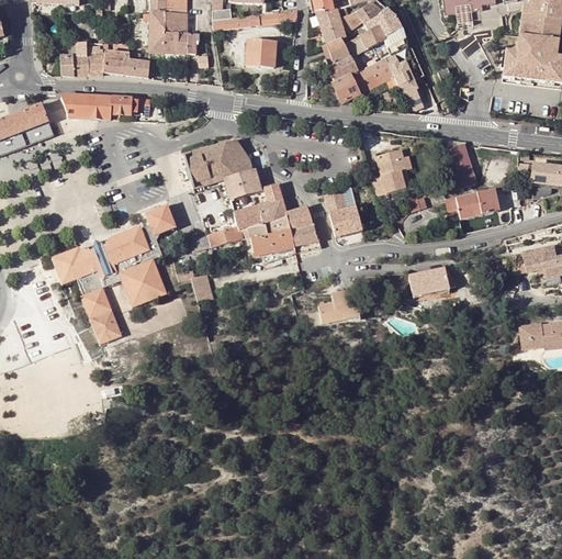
[(150,0),(150,11),(166,11),(166,6),(166,3),(165,0),(150,0)]
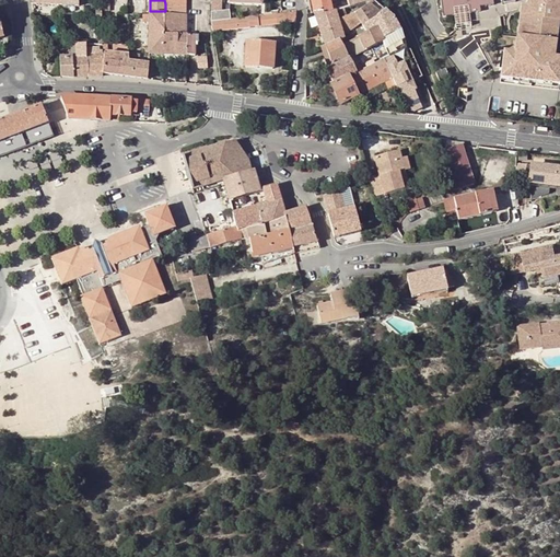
[(211,0),(211,15),(211,19),(214,18),(231,16),(230,8),(221,9),(221,0),(211,0)]
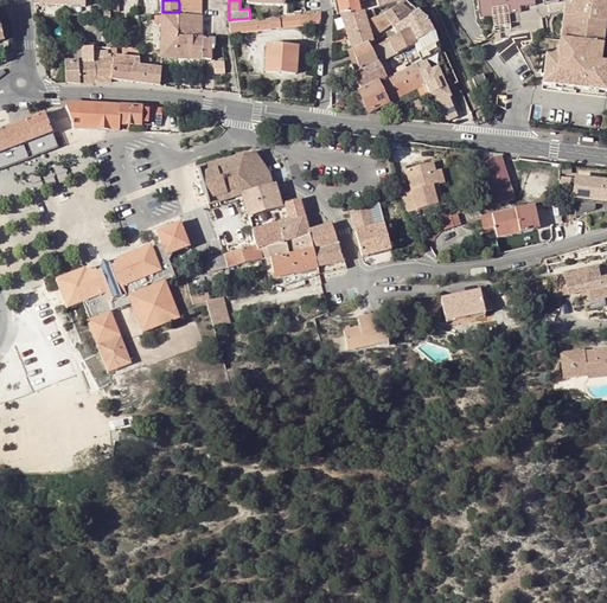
[(337,0),(339,8),(339,12),(359,10),(357,0),(337,0)]
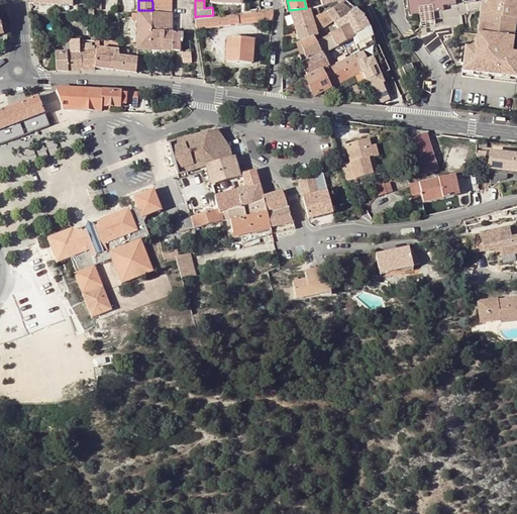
[(356,18),(363,14),(358,9),(347,0),(341,0),(330,8),(327,10),(333,18),(339,27),(340,26),(347,23),(356,18)]
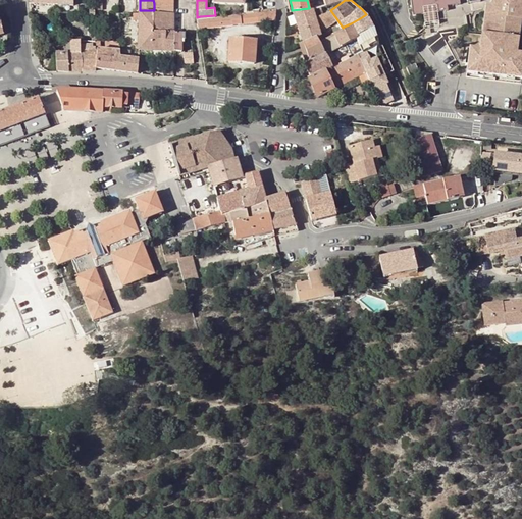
[(436,11),(438,11),(449,9),(449,5),(461,2),(461,0),(412,0),(414,15),(424,13),(426,13),(425,9),(435,8),(436,11)]
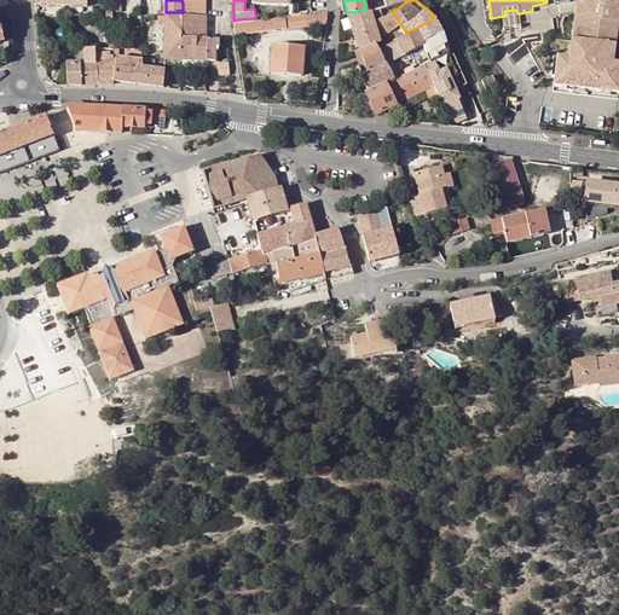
[(578,4),(574,39),(617,42),(618,22),(618,0),(584,0),(583,5),(578,4)]
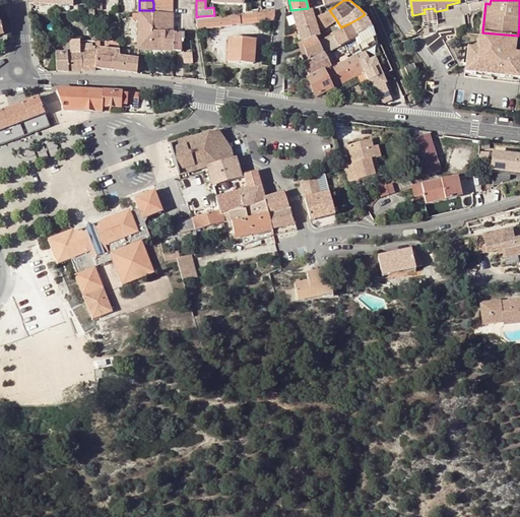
[(325,4),(311,8),(314,16),(329,10),(332,8),(330,3),(325,4)]
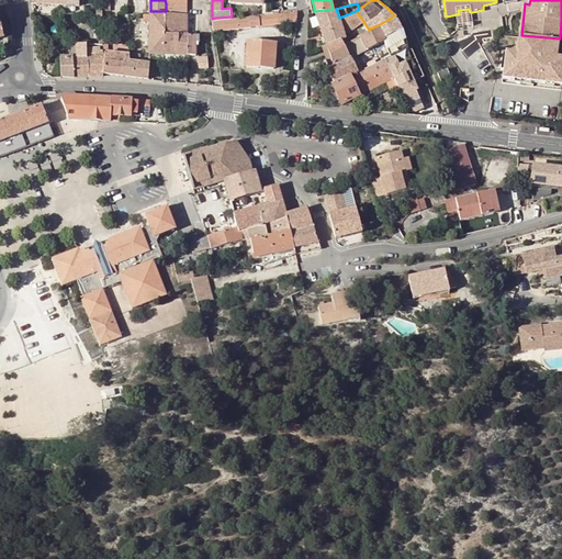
[(296,20),(296,9),(260,13),(261,23),(296,20)]
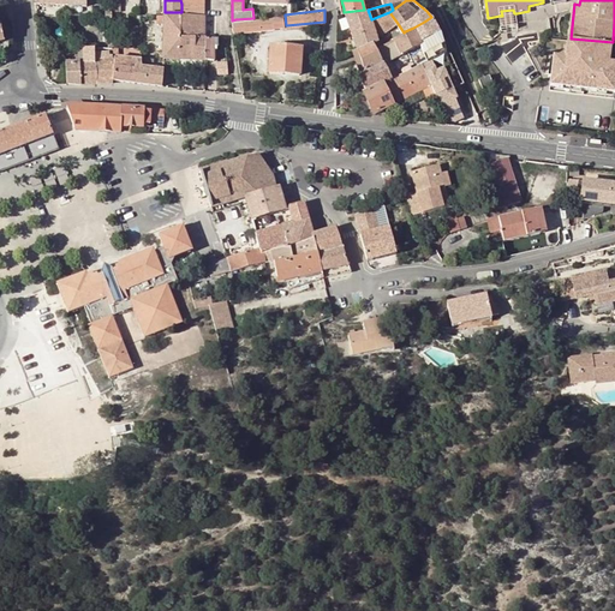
[(364,10),(344,12),(346,17),(353,39),(357,37),(375,31),(371,19),(368,10),(364,10)]
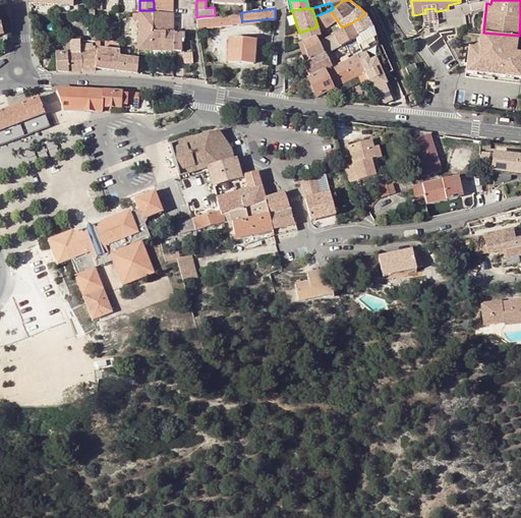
[(138,47),(153,48),(153,33),(153,29),(154,13),(154,11),(154,10),(139,10),(139,11),(138,32),(138,47)]
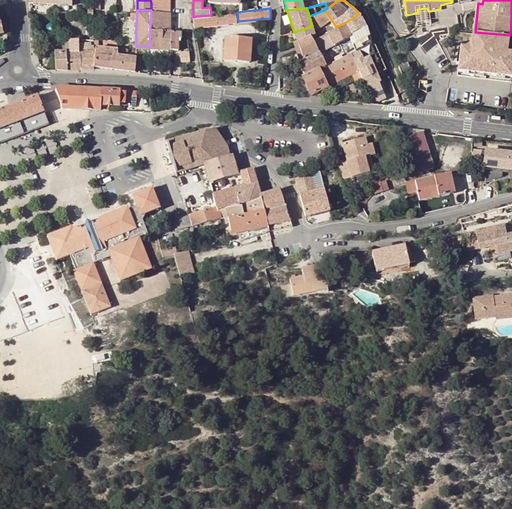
[(312,26),(314,30),(330,18),(324,10),(309,16),(312,26)]
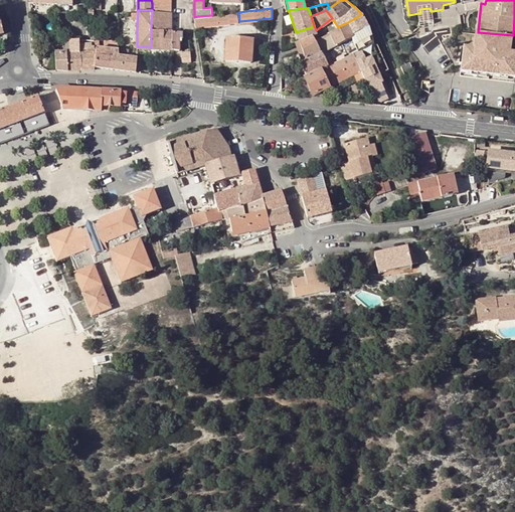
[(158,11),(152,11),(152,13),(151,28),(171,28),(171,24),(171,12),(165,11),(158,11)]
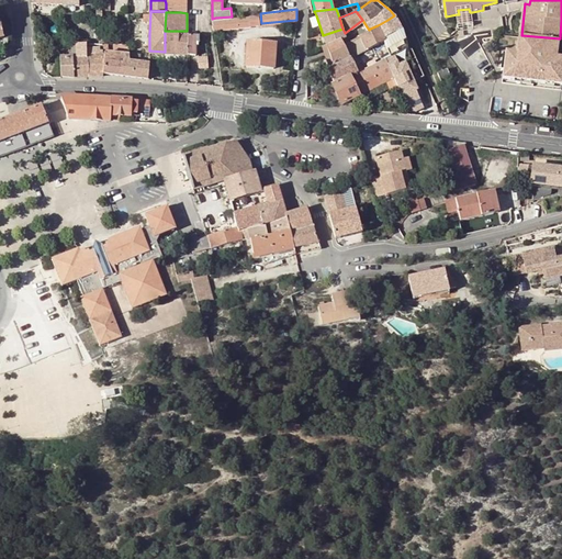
[(215,18),(212,19),(213,29),(258,23),(257,13),(232,17),(215,18)]
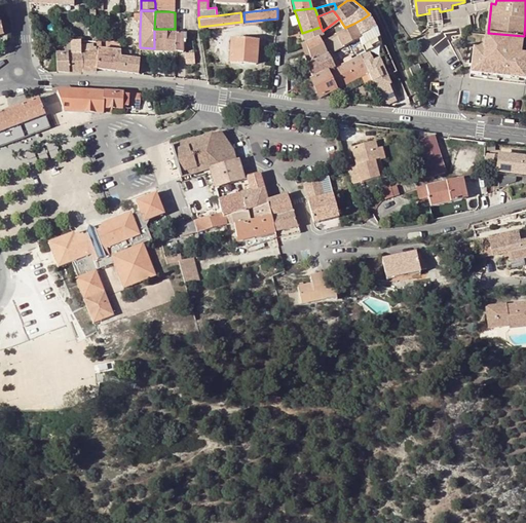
[(379,43),(382,42),(380,38),(377,30),(377,28),(369,14),(363,19),(353,24),(358,33),(359,37),(365,50),(379,43)]
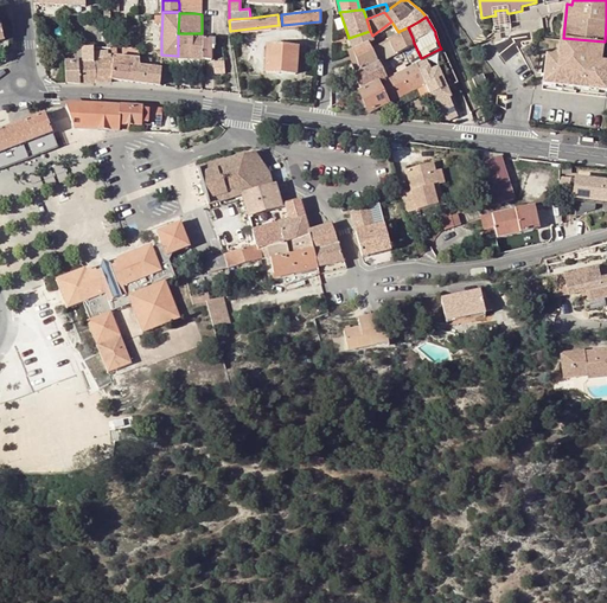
[(413,38),(408,27),(400,31),(398,32),(370,46),(374,51),(377,59),(378,62),(396,53),(395,52),(400,50),(414,43),(413,38)]
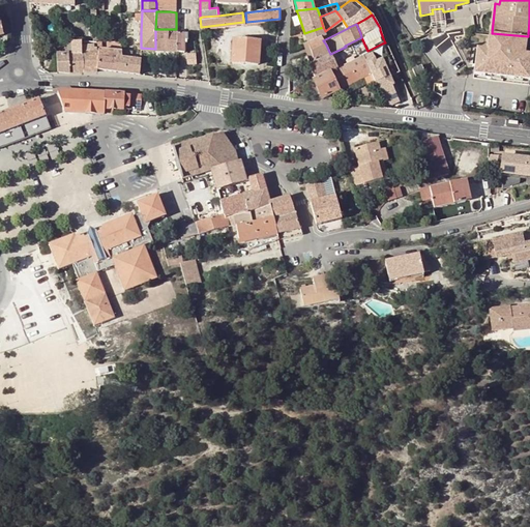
[(307,41),(308,42),(321,36),(321,35),(325,34),(325,31),(323,27),(307,32),(304,33),(307,41)]
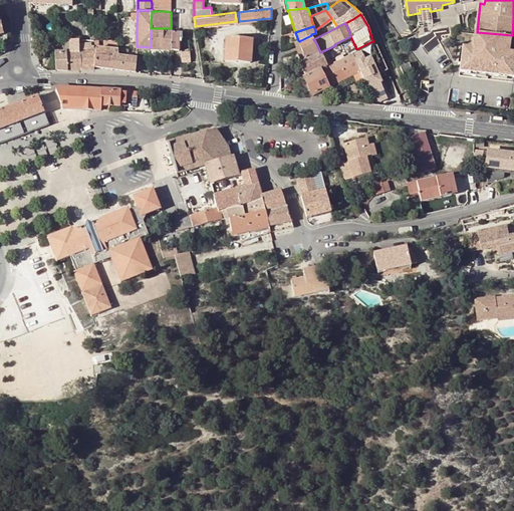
[(151,32),(151,47),(154,47),(168,48),(172,48),(171,33),(171,30),(171,28),(151,28),(151,32)]
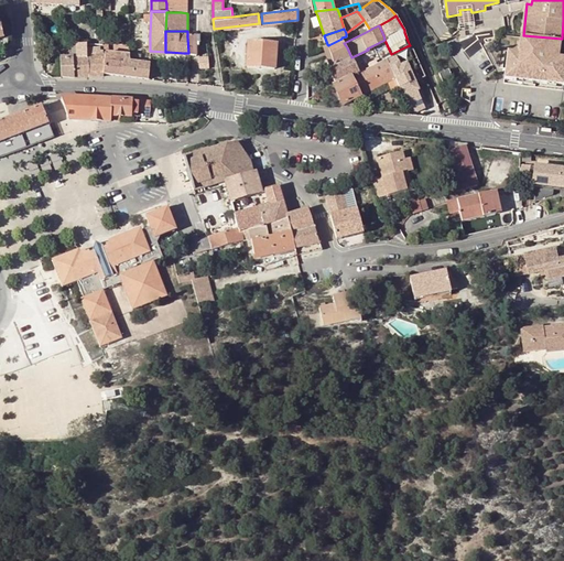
[(199,40),(199,33),(187,33),(187,36),(188,53),(196,54),(196,43),(196,40),(199,40)]
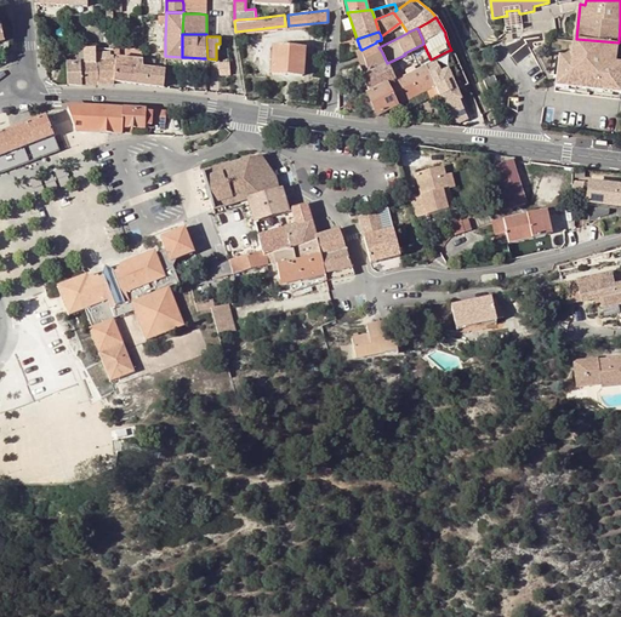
[(576,39),(575,39),(573,56),(562,55),(558,85),(571,86),(571,81),(581,83),(580,87),(605,90),(605,85),(620,86),(620,61),(617,61),(619,43),(576,39)]
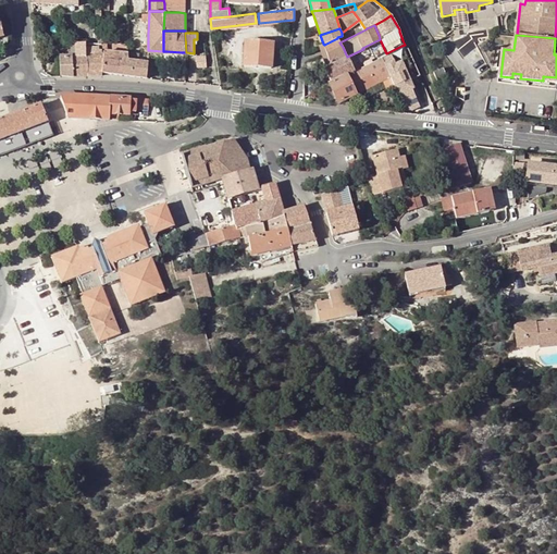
[(245,40),(244,64),(271,65),(273,37),(259,36),(259,39),(256,38),(255,41),(245,40)]
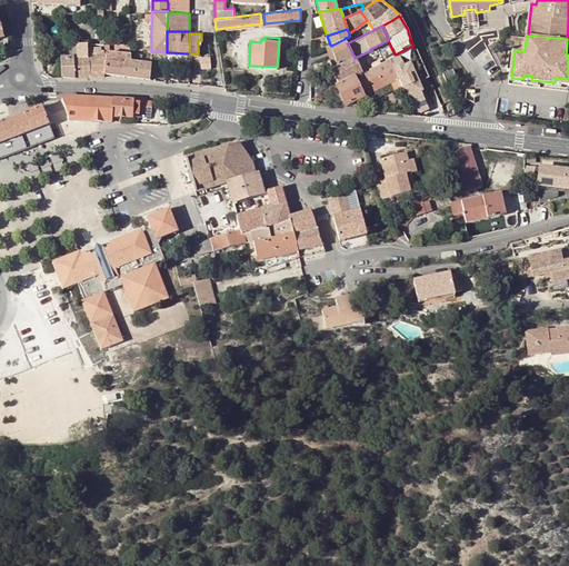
[(105,69),(105,72),(123,75),(142,77),(150,78),(151,62),(131,59),(131,53),(109,50),(109,38),(103,38),(103,40),(103,42),(103,47),(103,48),(105,52),(105,53),(105,61),(105,69)]
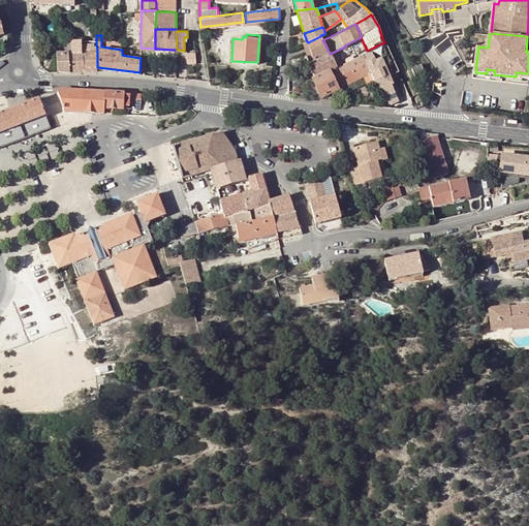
[(320,36),(308,42),(309,48),(322,40),(320,36)]
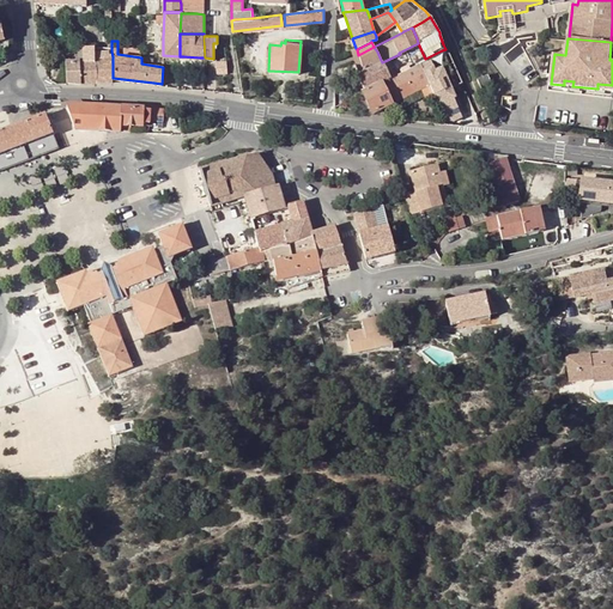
[(65,60),(66,80),(70,80),(79,81),(82,83),(91,81),(96,81),(95,61),(95,58),(95,53),(93,46),(92,44),(84,46),(83,44),(83,59),(78,59),(65,60)]
